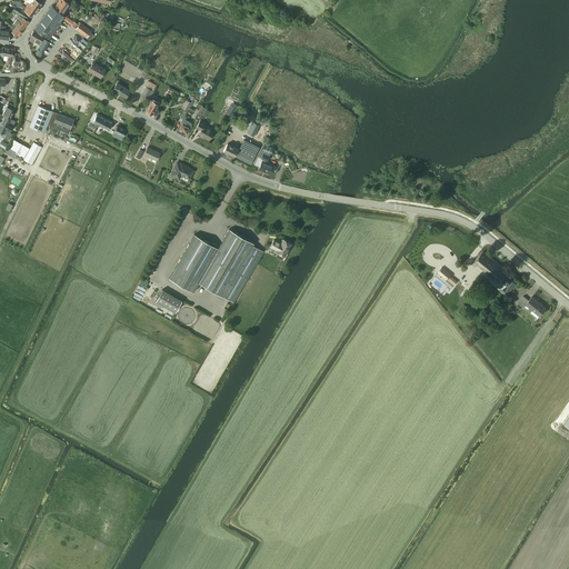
[(32,17),(41,3),(37,0),(32,0),(31,2),(31,1),(29,3),(26,7),(23,10),(32,17)]
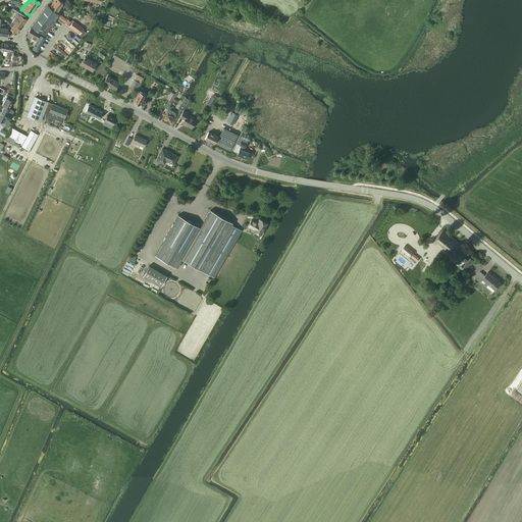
[(59,0),(54,0),(50,7),(47,5),(32,27),(45,35),(52,25),(51,23),(59,13),(57,12),(63,3),(59,0)]
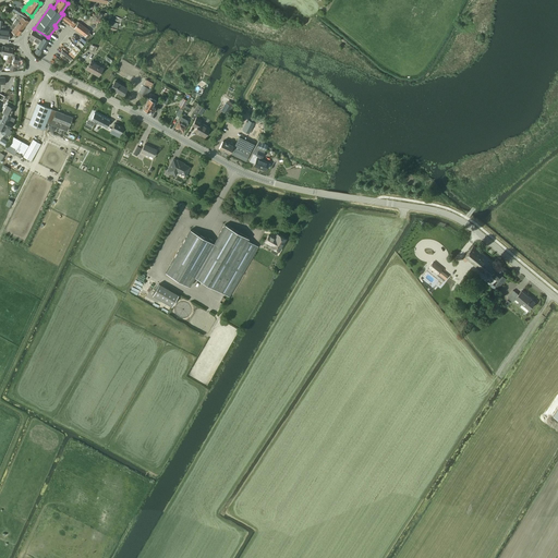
[(15,5),(12,10),(19,14),(13,23),(13,24),(16,25),(15,26),(21,31),(28,21),(25,19),(28,14),(15,5)]
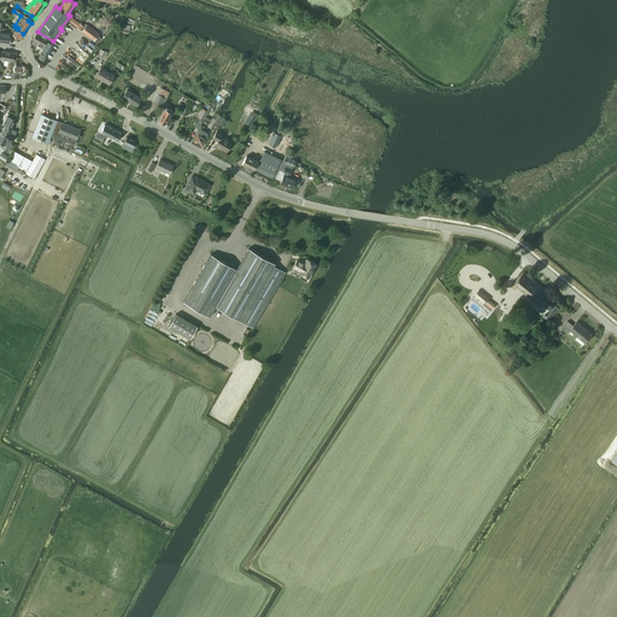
[(0,41),(10,43),(11,31),(6,31),(6,28),(1,28),(3,24),(3,23),(0,22),(0,41)]
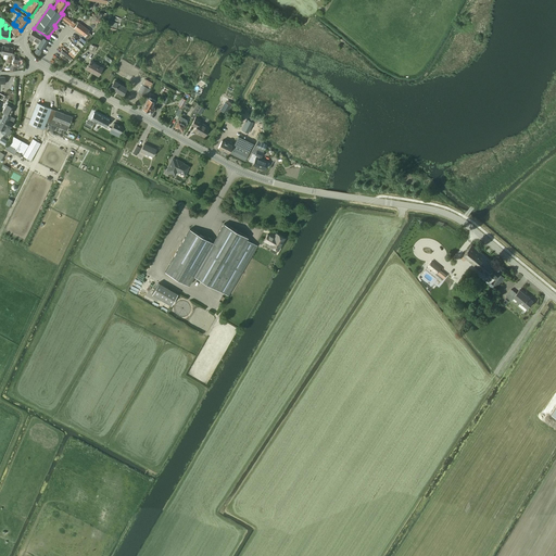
[(11,32),(17,36),(21,30),(15,26),(16,25),(13,24),(11,27),(13,28),(11,32)]
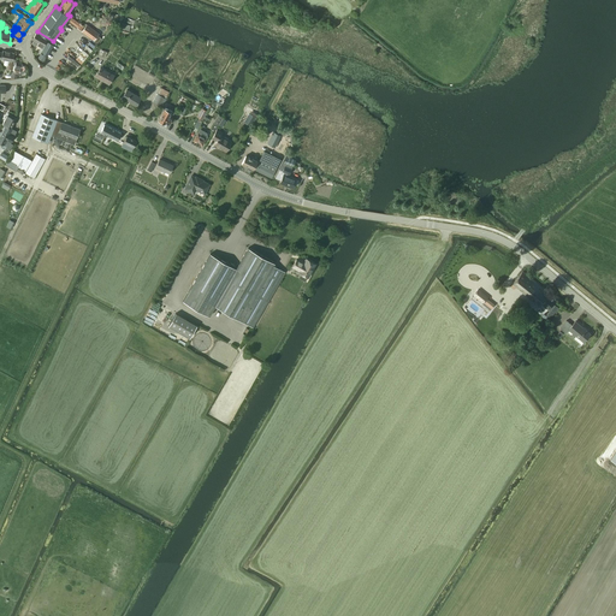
[(86,27),(82,31),(94,40),(98,35),(86,27)]
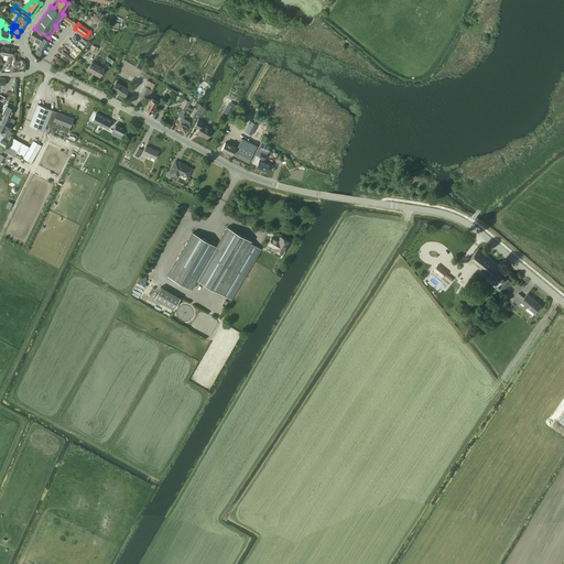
[(31,36),(29,40),(33,42),(34,41),(39,43),(43,35),(33,30),(30,35),(31,36)]
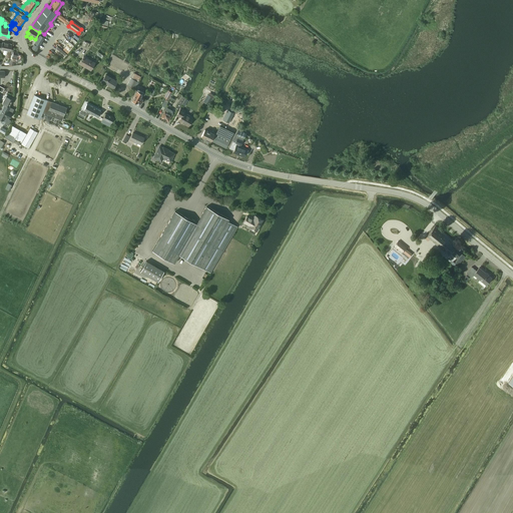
[(44,37),(39,34),(34,44),(39,46),(44,37)]
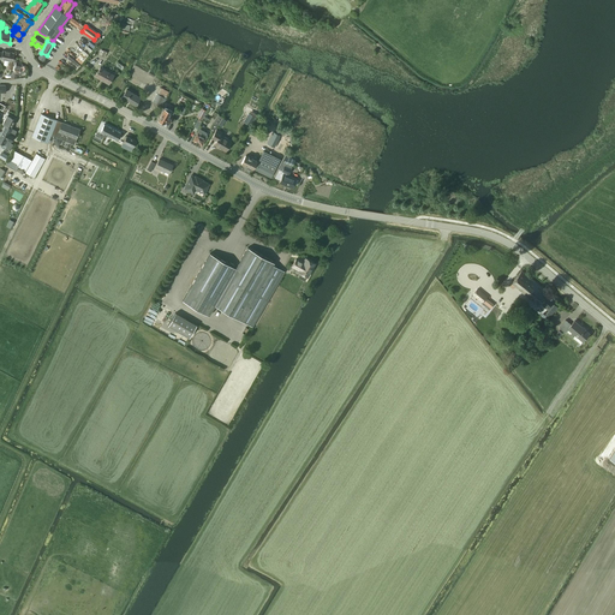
[(7,69),(11,69),(13,53),(3,51),(3,52),(0,51),(0,58),(1,59),(1,58),(9,59),(7,69)]
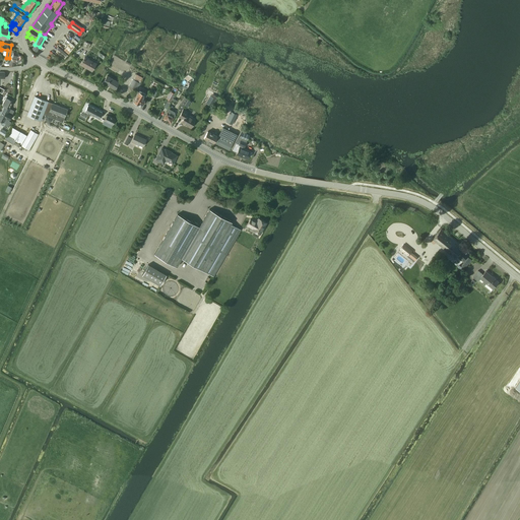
[(18,55),(18,54),(13,52),(14,51),(12,50),(11,56),(12,56),(11,60),(19,62),(21,56),(18,55)]
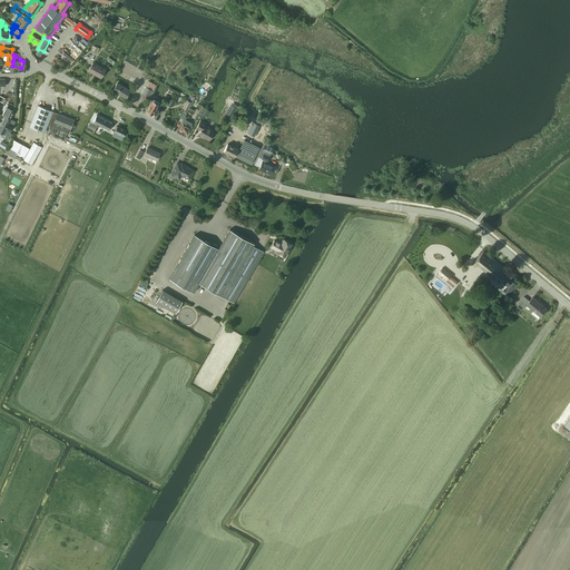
[(100,78),(106,69),(92,62),(88,70),(100,78)]
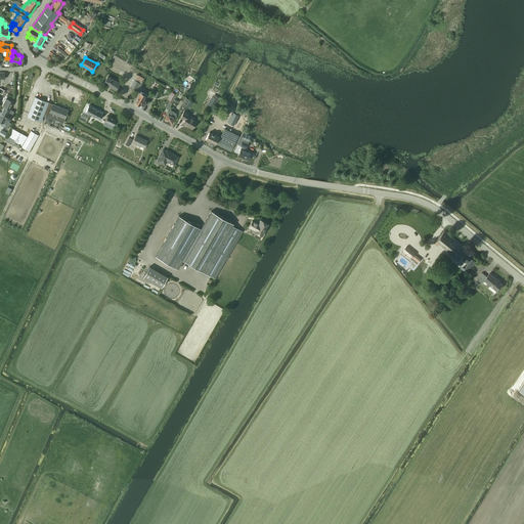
[(103,83),(116,90),(120,83),(107,76),(103,83)]
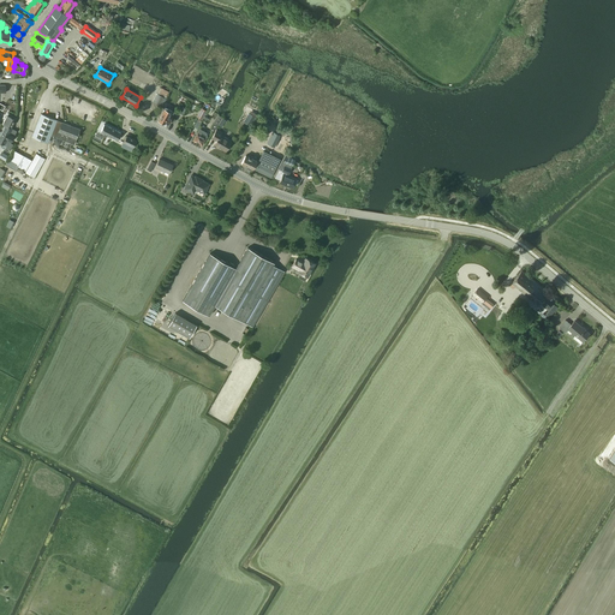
[(161,107),(166,97),(156,93),(151,102),(161,107)]
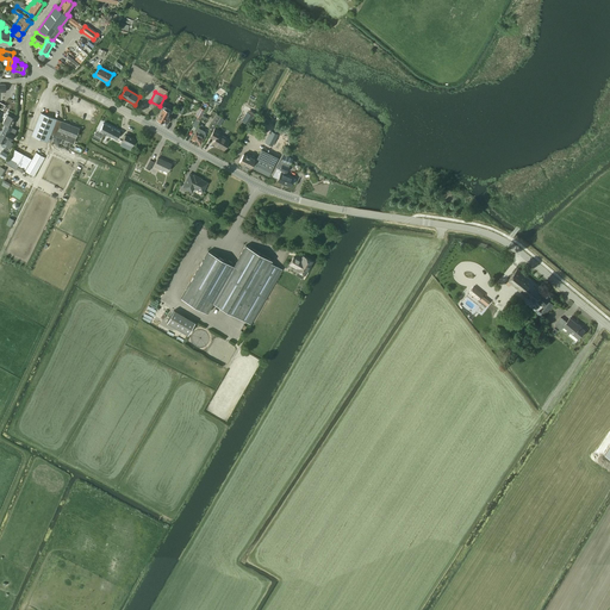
[(161,111),(156,119),(163,123),(163,122),(167,124),(170,117),(168,114),(170,110),(163,106),(161,111)]
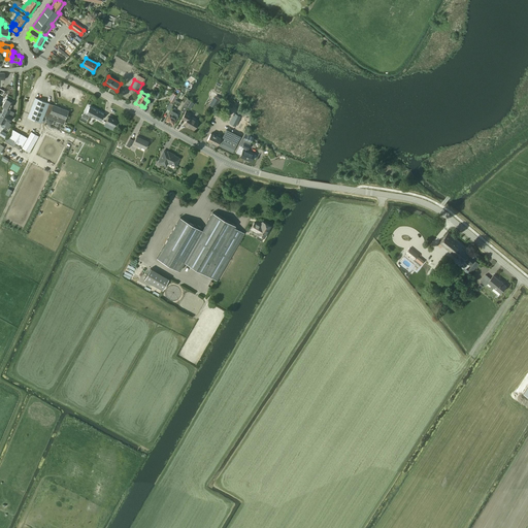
[(209,104),(216,108),(220,101),(220,100),(221,98),(216,95),(215,98),(213,97),(209,104)]
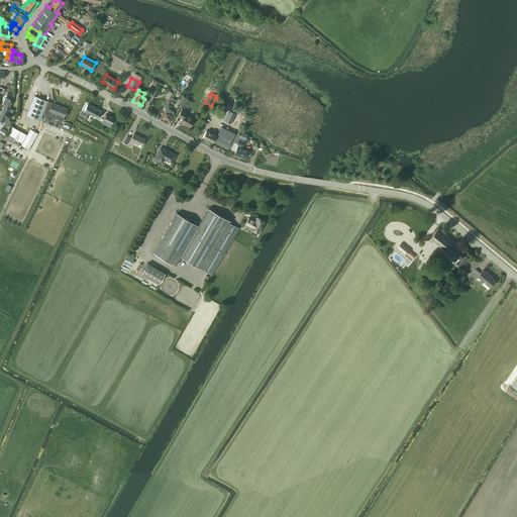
[(6,97),(2,104),(4,105),(9,107),(12,100),(13,98),(7,95),(6,97)]
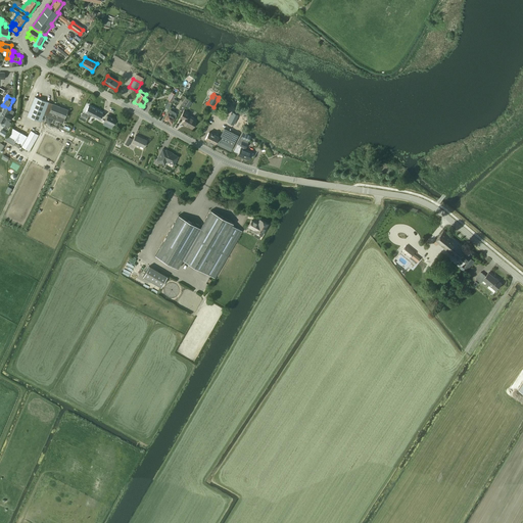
[(35,97),(27,115),(41,122),(43,114),(63,122),(64,119),(67,109),(35,97)]
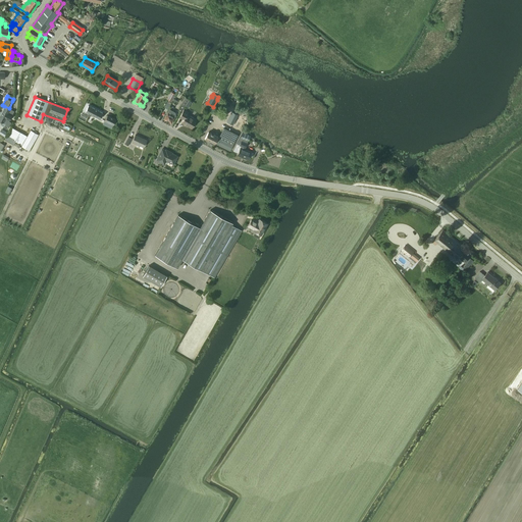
[(85,111),(89,113),(88,114),(91,116),(91,114),(100,118),(103,113),(88,105),(85,111)]
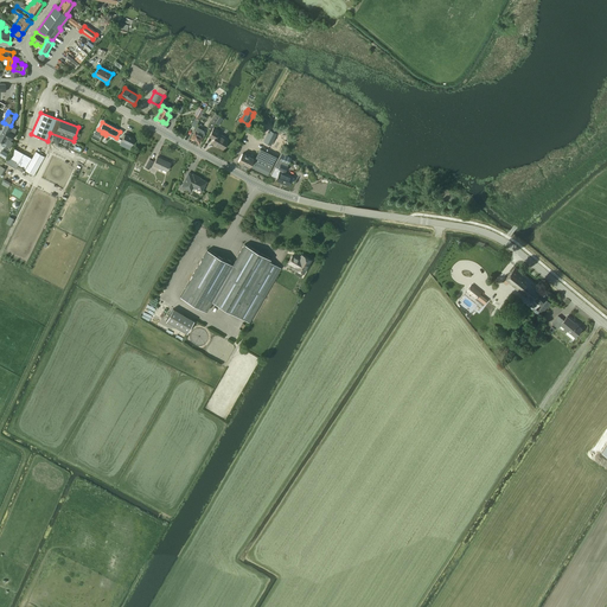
[(5,123),(2,128),(13,133),(12,134),(13,134),(14,134),(17,129),(11,126),(5,123)]
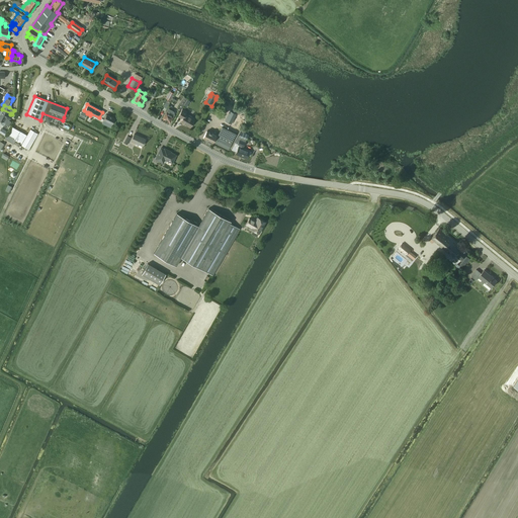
[(182,108),(178,115),(182,118),(180,121),(185,124),(190,126),(194,119),(192,117),(192,116),(189,115),(188,115),(185,114),(187,111),(182,108)]
